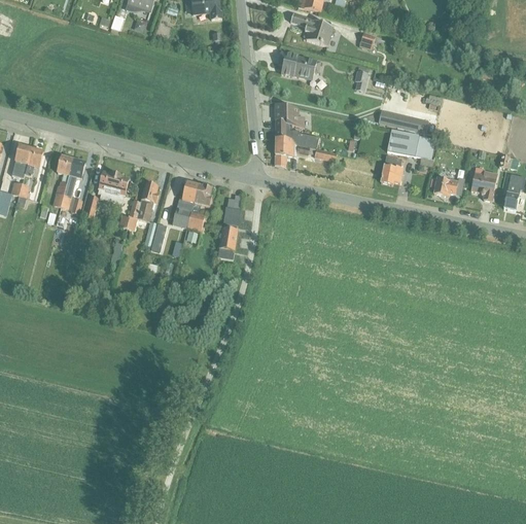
[(129,0),(126,9),(134,11),(142,10),(149,12),(152,0),(129,0)]
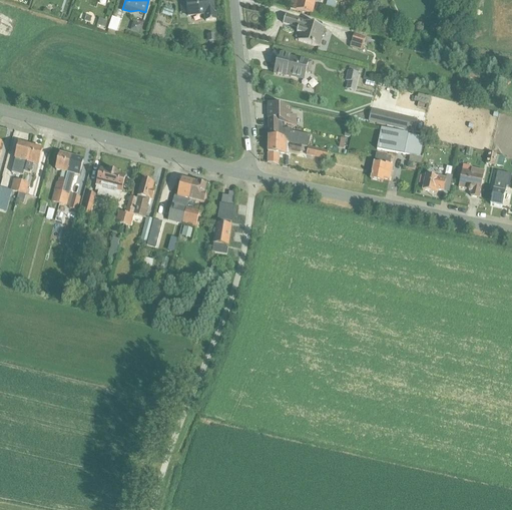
[(179,0),(181,12),(186,11),(186,14),(203,12),(203,18),(215,17),(212,0),(179,0)]
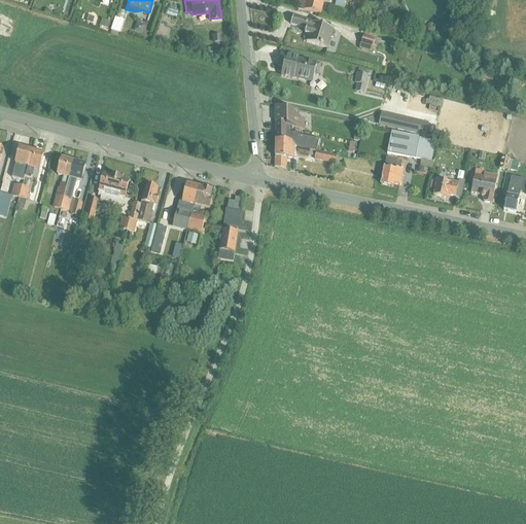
[(297,0),(296,6),(320,12),(322,0),(297,0)]
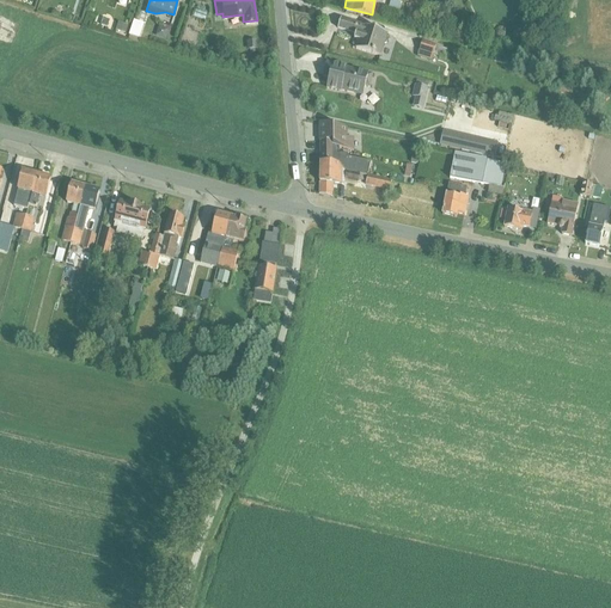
[(389,0),(388,6),(398,10),(401,0),(389,0)]
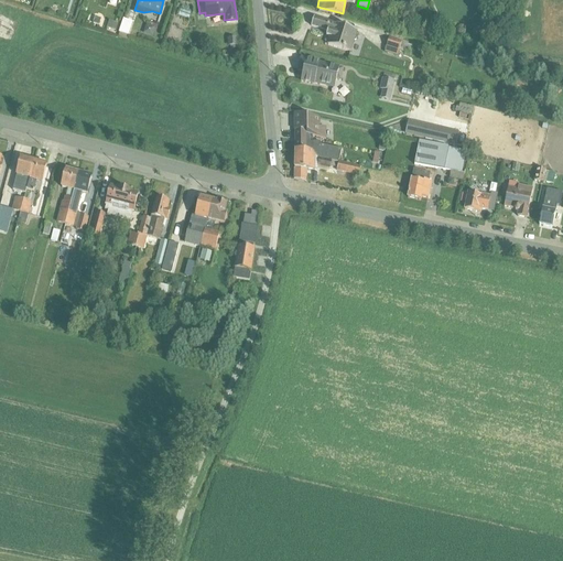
[(179,6),(176,12),(188,17),(191,10),(179,6)]
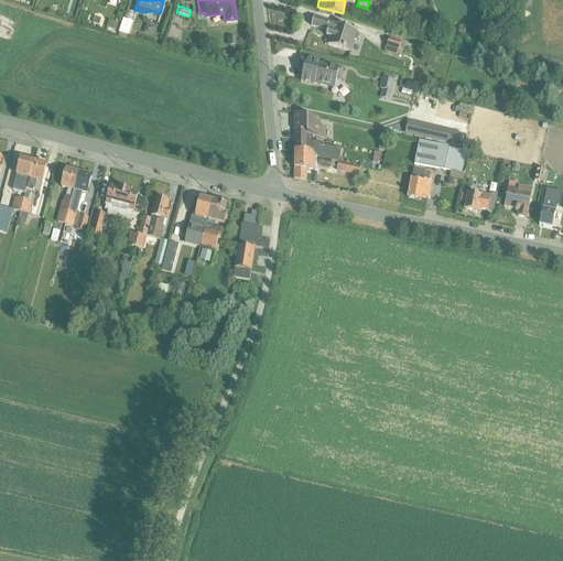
[(313,14),(310,23),(326,29),(325,34),(328,34),(326,42),(350,50),(354,38),(356,38),(358,32),(356,30),(356,29),(313,14)]
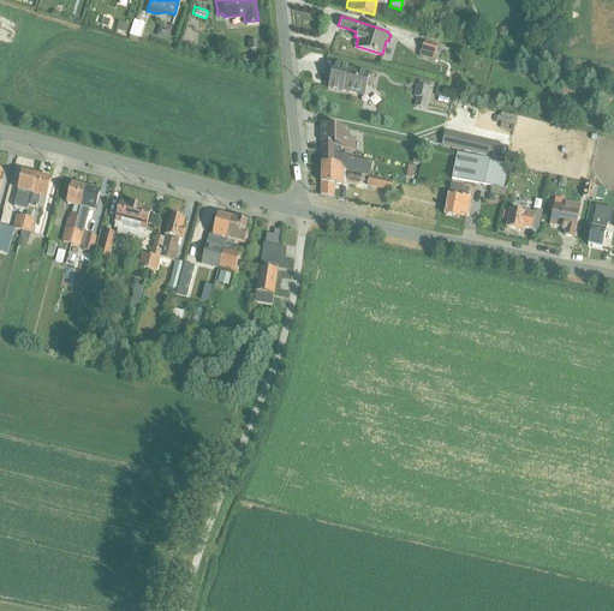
[(129,33),(127,36),(138,39),(143,21),(133,18),(129,33)]
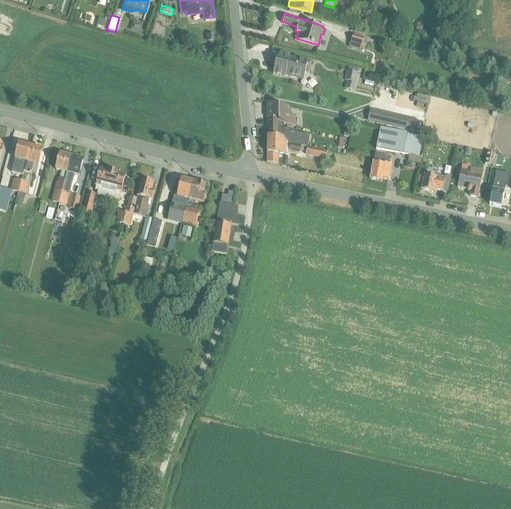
[(98,16),(96,22),(104,25),(106,19),(98,16)]
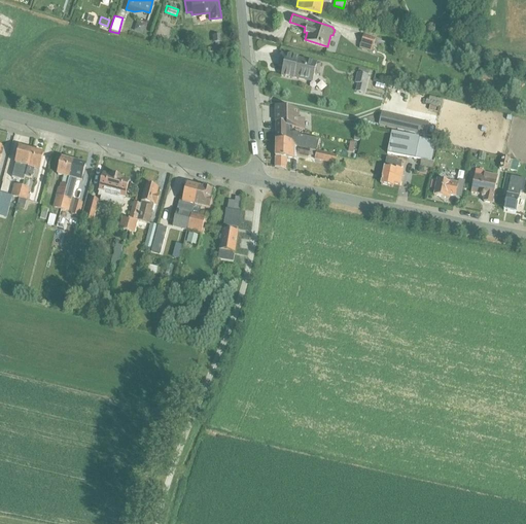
[(135,20),(133,28),(141,31),(144,23),(135,20)]
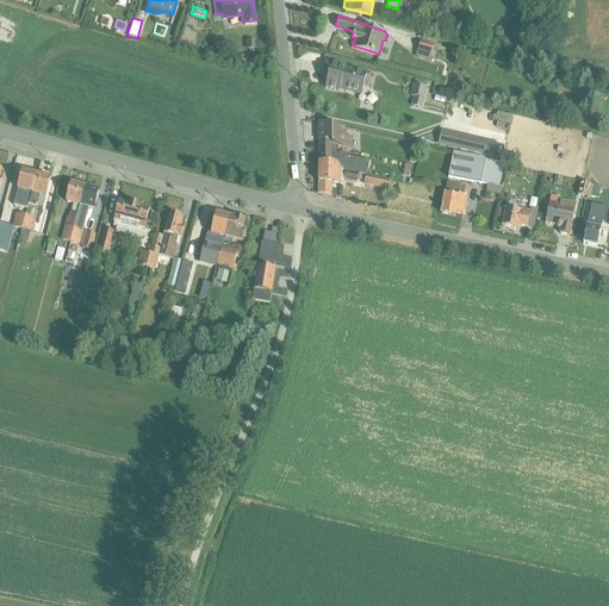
[(249,47),(258,45),(255,33),(247,36),(249,47)]
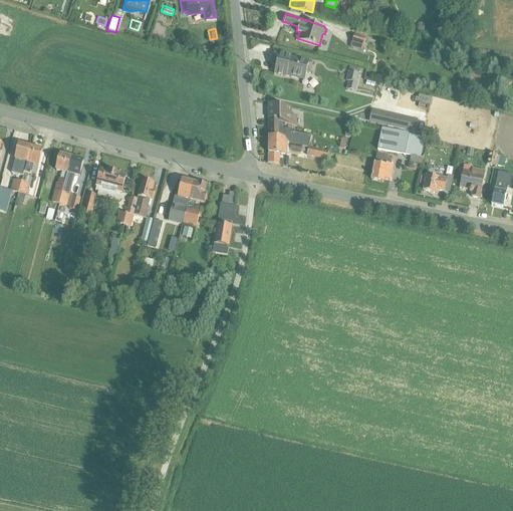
[(353,32),(349,45),(361,48),(362,44),(372,47),(375,39),(365,36),(365,35),(353,32)]
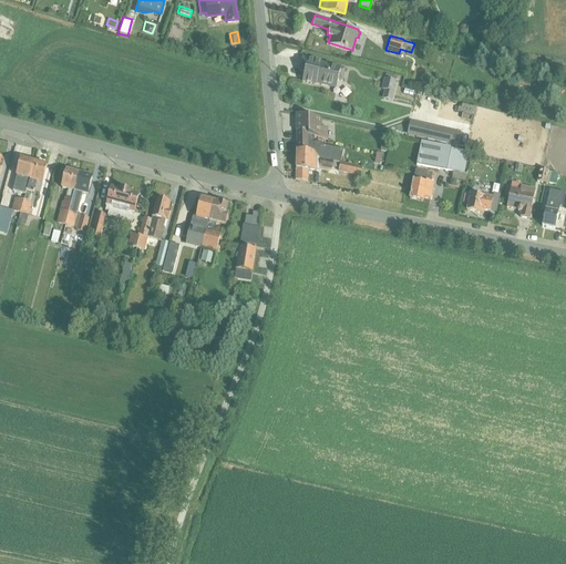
[(301,55),(298,69),(304,70),(301,80),(315,82),(316,82),(336,86),(337,79),(341,79),(345,67),(320,61),(320,60),(301,55)]
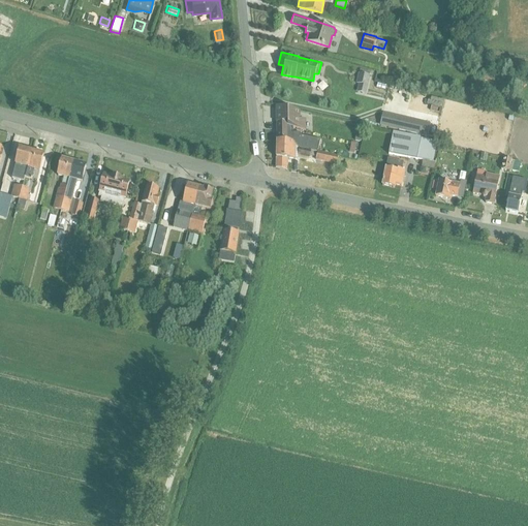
[(356,70),(354,81),(358,82),(355,90),(365,92),(369,73),(368,73),(369,70),(359,67),(358,70),(356,70)]
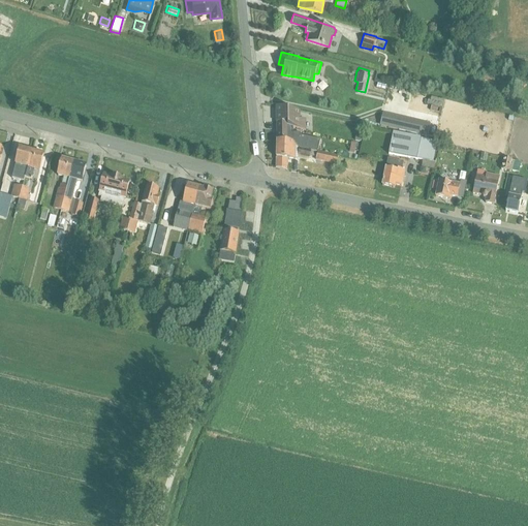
[(486,68),(484,73),(494,78),(496,72),(486,68)]
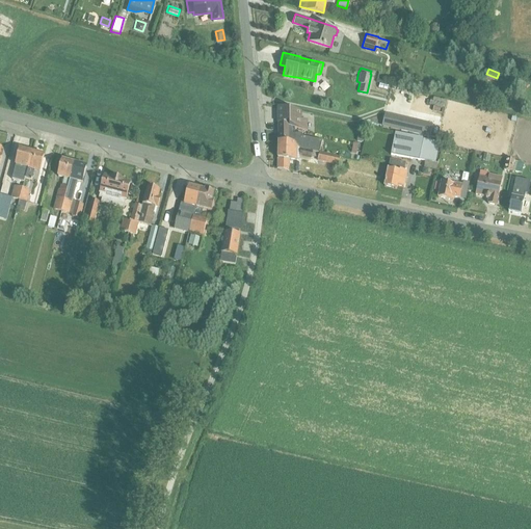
[(444,104),(445,95),(430,94),(429,103),(444,104)]
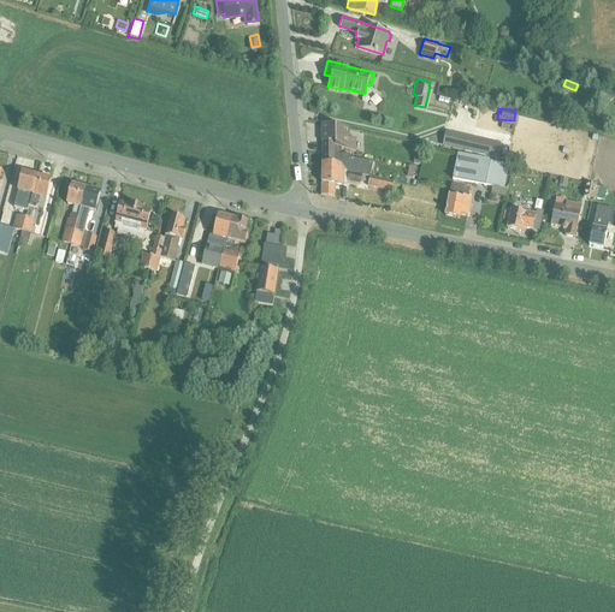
[(339,144),(339,147),(354,149),(354,136),(348,136),(349,126),(321,120),(321,124),(321,136),(321,140),(335,140),(335,143),(339,144)]
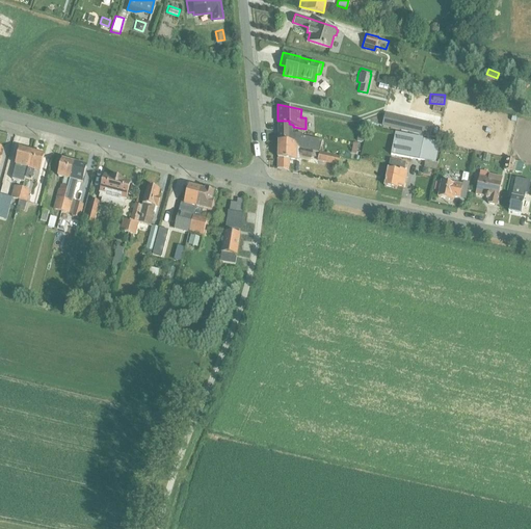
[(385,110),(381,124),(429,136),(432,122),(385,110)]
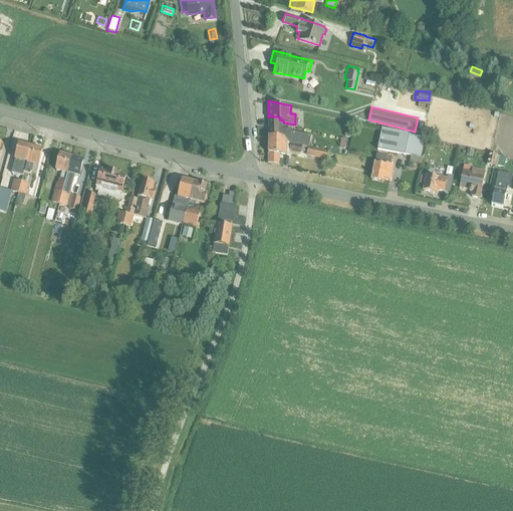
[(279,116),(268,116),(268,135),(283,135),(286,139),(289,141),(307,145),(310,134),(291,130),(290,126),(283,126),(283,122),(283,120),(279,119),(279,116)]
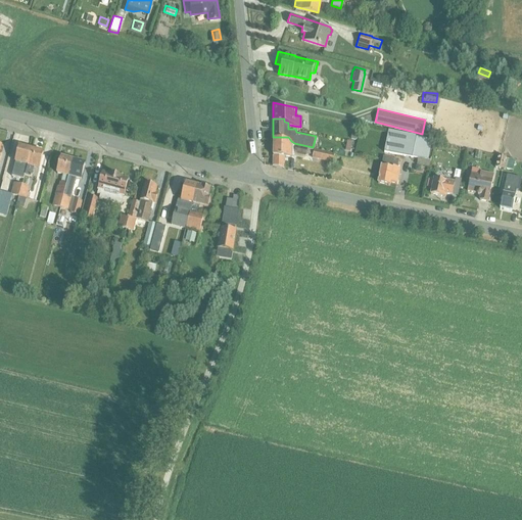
[(417,156),(430,158),(434,138),(387,130),(383,150),(417,156)]
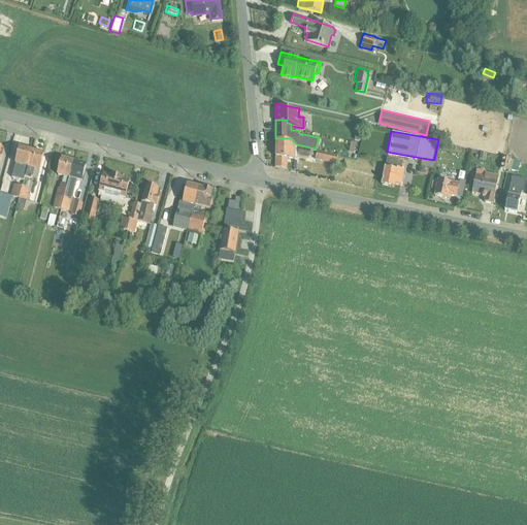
[(291,138),(275,138),(274,165),(286,168),(287,156),(294,156),(294,142),(291,138)]
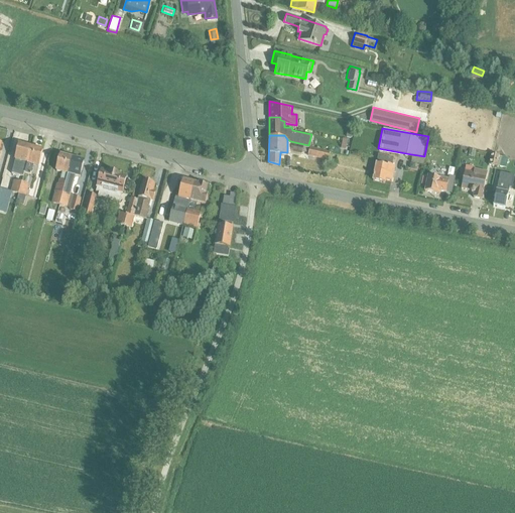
[(290,141),(287,139),(287,152),(300,155),(300,152),(290,149),(290,141)]
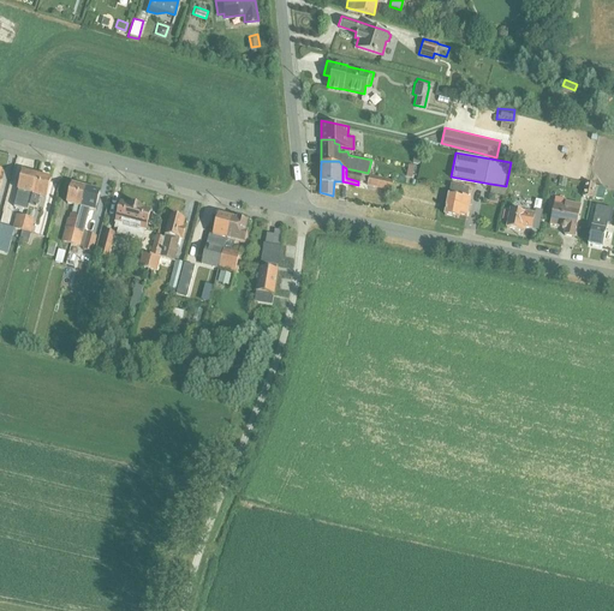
[(368,173),(346,168),(346,178),(358,181),(359,178),(367,179),(367,183),(391,189),(392,178),(368,173)]
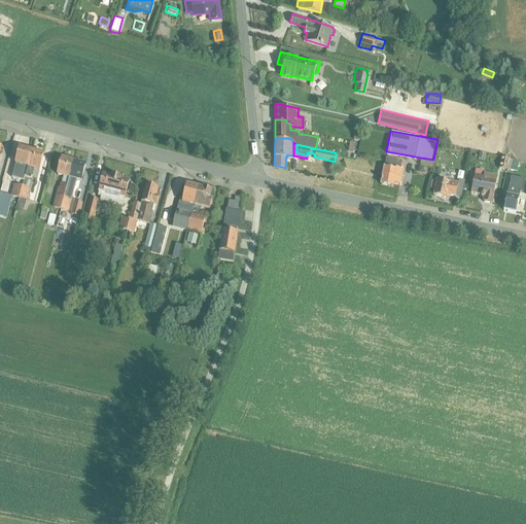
[(24,174),(31,148),(19,145),(11,174),(23,177),(24,173),(24,174)]
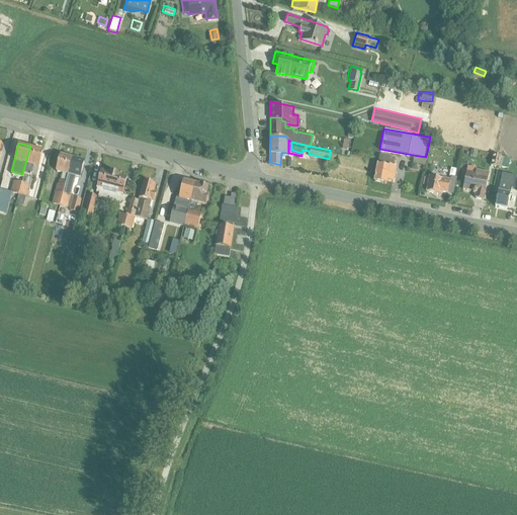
[(30,146),(23,171),(31,173),(33,164),(37,165),(42,149),(30,146)]
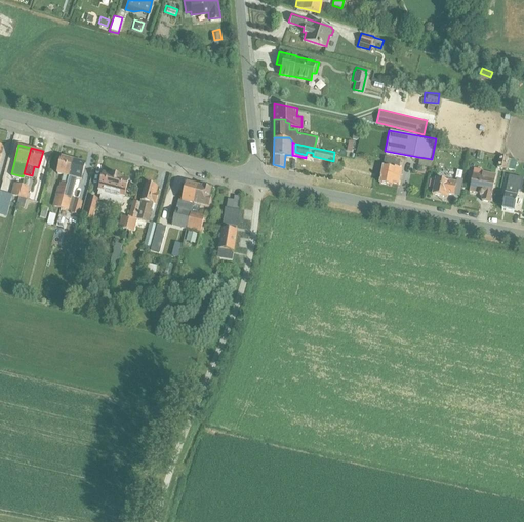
[(505,166),(508,157),(508,156),(498,154),(495,165),(505,167),(505,166)]
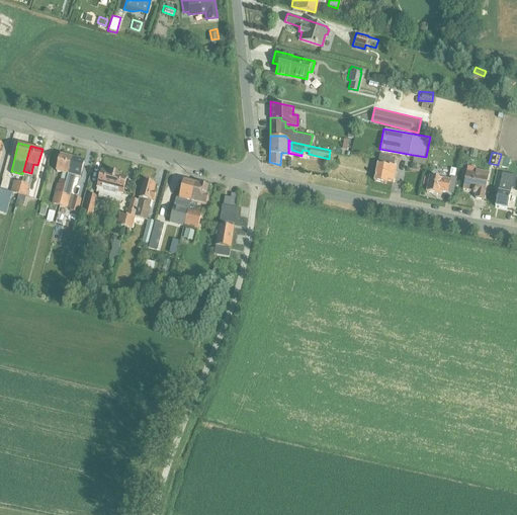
[(59,203),(72,157),(60,153),(56,170),(61,171),(60,178),(59,178),(58,182),(56,182),(51,201),(59,203)]
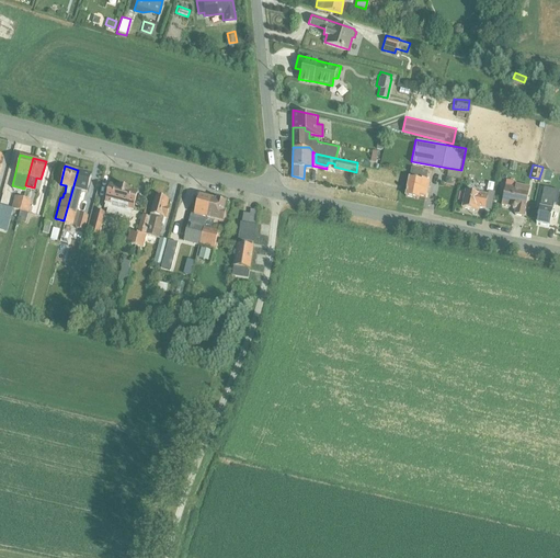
[(411,166),(404,194),(418,196),(419,194),(425,195),(429,178),(425,178),(426,169),(411,166)]
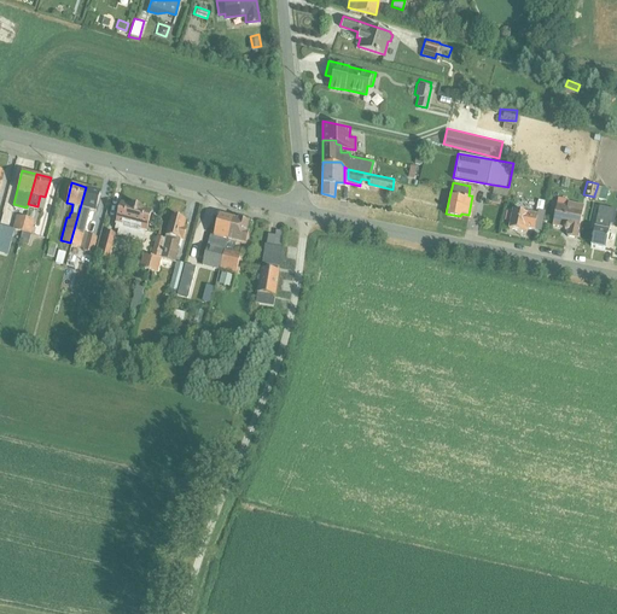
[(508,187),(493,185),(492,192),(506,194),(508,187)]
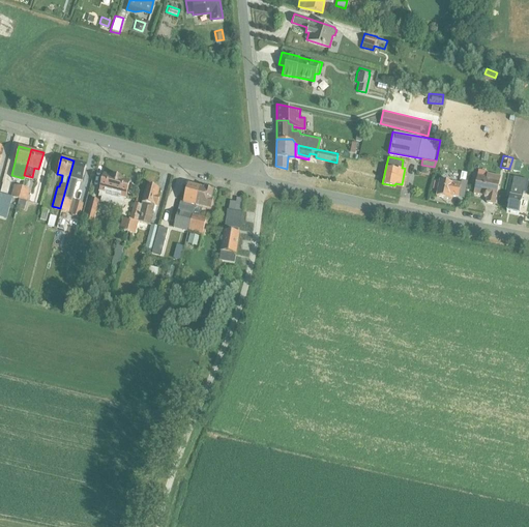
[(512,158),(509,168),(519,170),(521,160),(512,158)]
